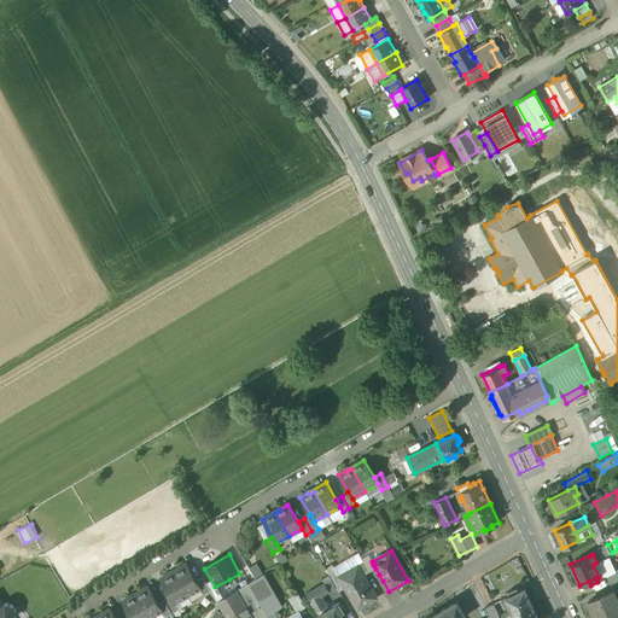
[(368,555),(362,559),(369,571),(375,569),(373,565),(374,564),(372,561),(368,555)]
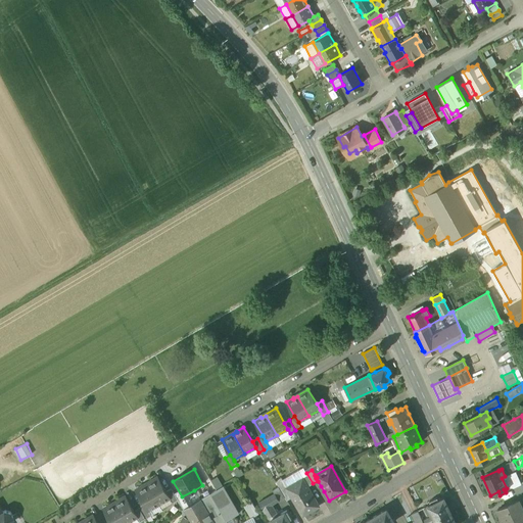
[(306,473),(300,476),(301,479),(303,481),(304,481),(307,486),(313,483),(306,473)]
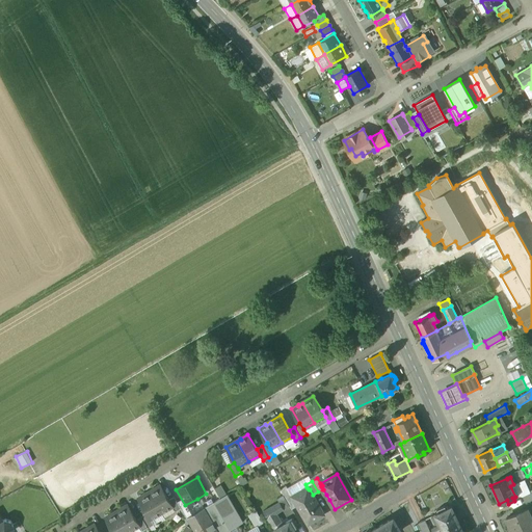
[(168,501),(160,485),(153,489),(154,491),(150,494),(161,513),(173,507),(168,501)]
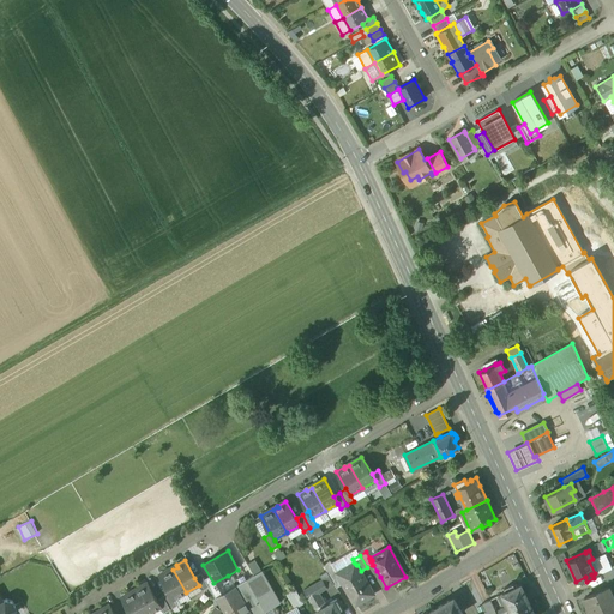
[(280,603),(254,560),(240,569),(265,612),(271,608),(280,603)]
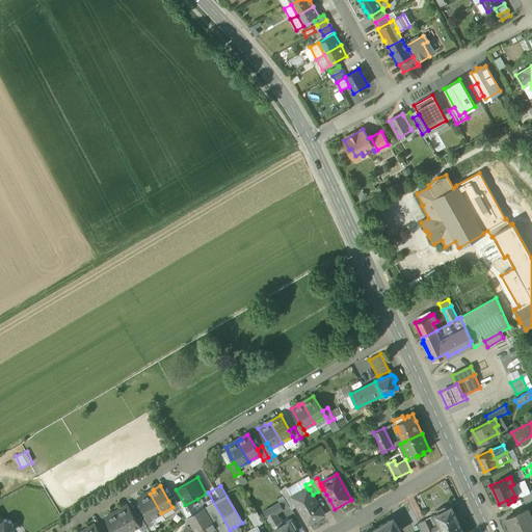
[(292,496),(286,486),(280,489),(283,495),(290,506),(291,509),(297,506),(291,497),(292,496)]
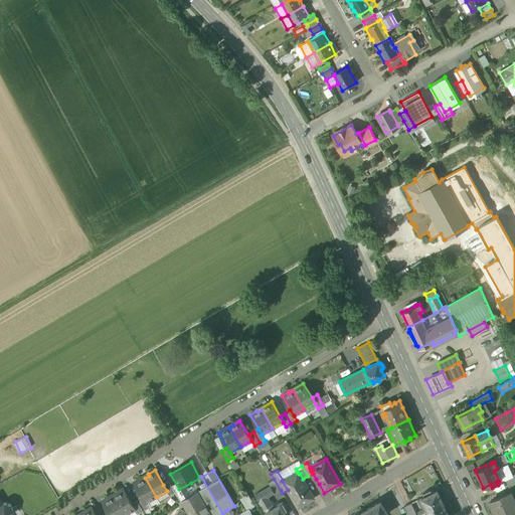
[(283,480),(282,481),(288,490),(298,508),(314,498),(303,479),(300,474),(299,474),(297,472),(283,480)]
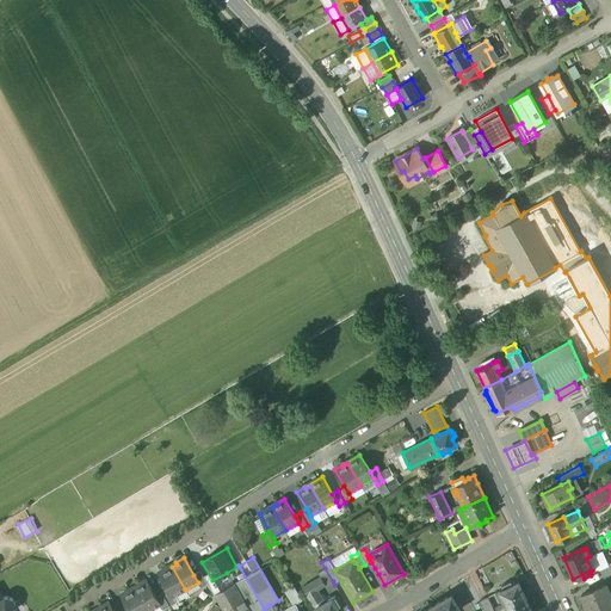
[(265,610),(264,609),(239,566),(236,567),(227,573),(233,585),(234,584),(250,610),(265,610)]
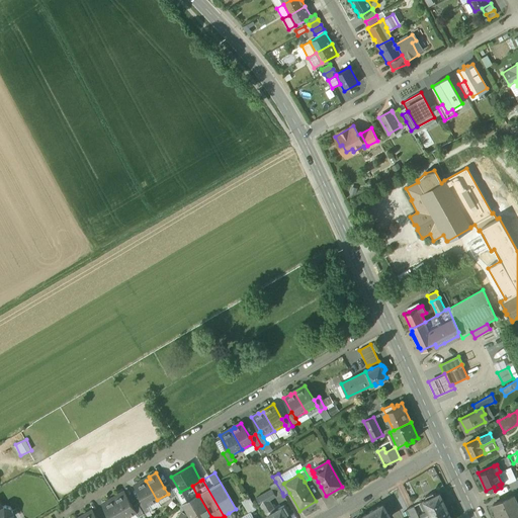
[(517,486),(517,480),(508,484),(511,490),(517,486)]
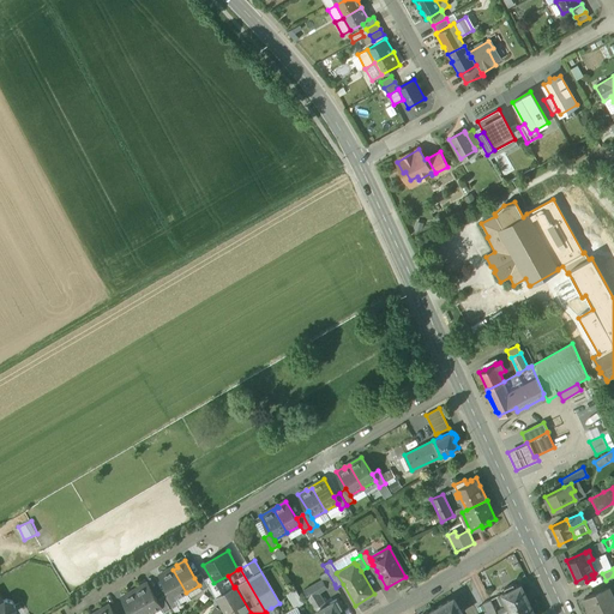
[(186,593),(173,570),(168,572),(167,571),(160,576),(169,593),(174,600),(186,593)]
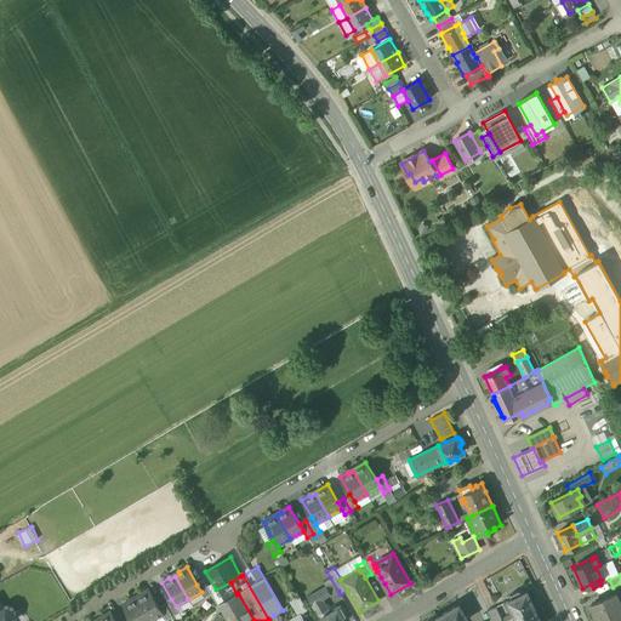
[(330,577),(323,582),(325,586),(326,586),(331,594),(339,591),(330,577)]
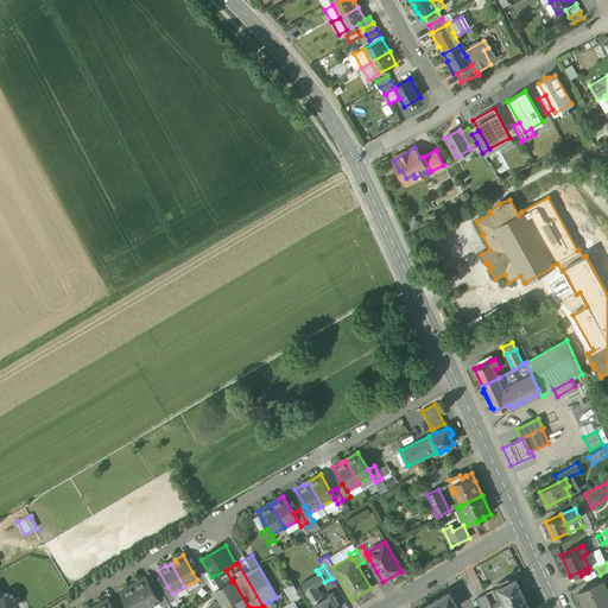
[(207,581),(198,569),(192,572),(197,580),(200,586),(207,581)]
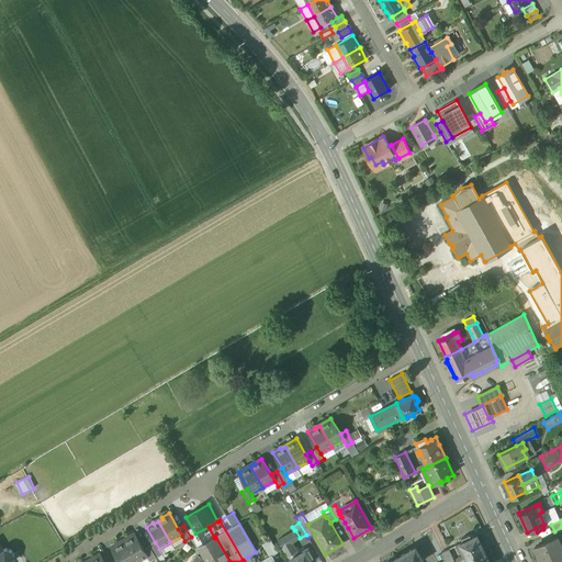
[(195,534),(191,537),(197,548),(214,538),(209,527),(195,534)]
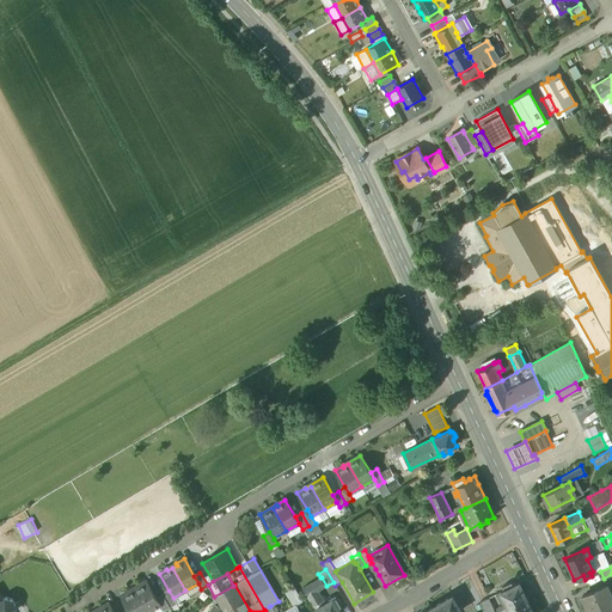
[(320,577),(303,588),(308,597),(318,591),(326,586),(322,577),(320,577)]
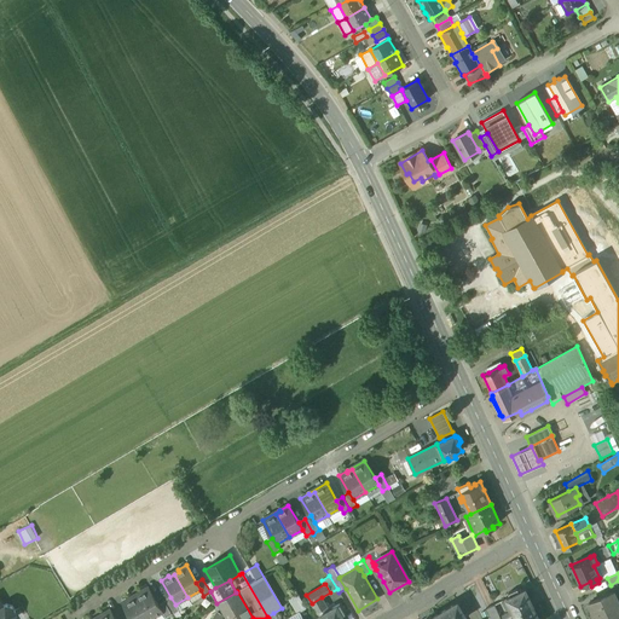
[(158,605),(148,588),(140,593),(140,594),(136,596),(149,618),(150,618),(162,612),(158,605)]
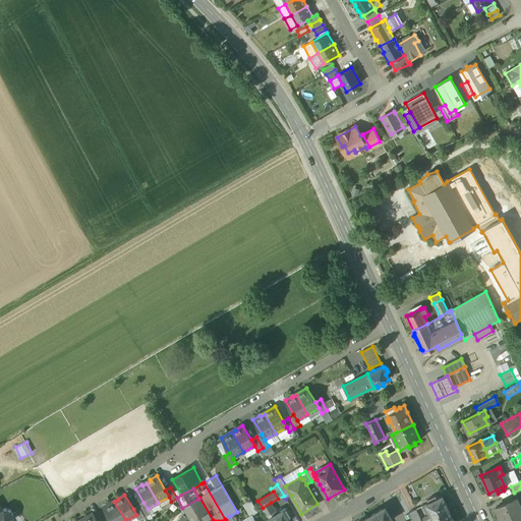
[(442,497),(436,500),(435,497),(427,500),(428,503),(421,506),(425,514),(429,512),(432,518),(448,511),(442,497)]
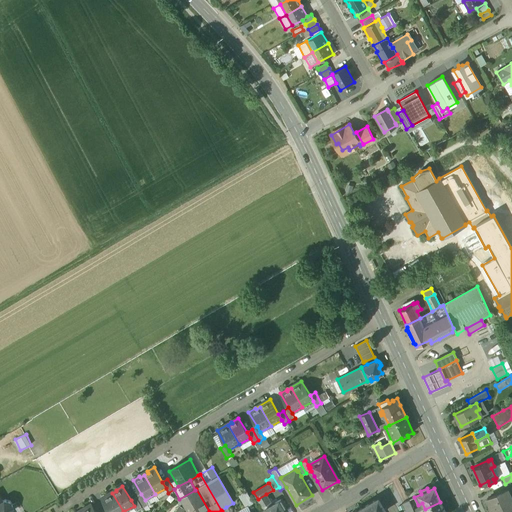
[(209,511),(196,489),(195,490),(179,499),(187,511),(209,511)]
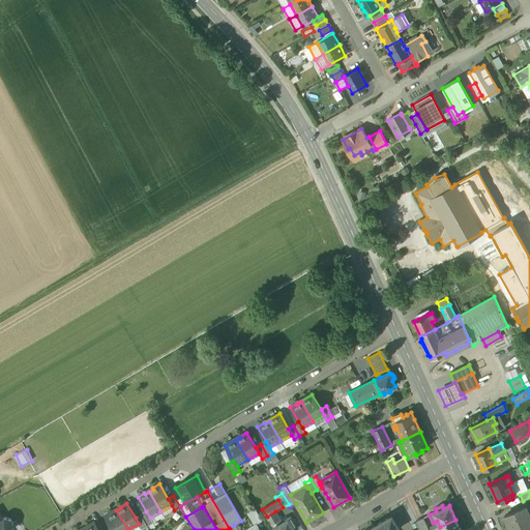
[(529,529),(529,517),(525,506),(504,517),(510,529),(529,529)]
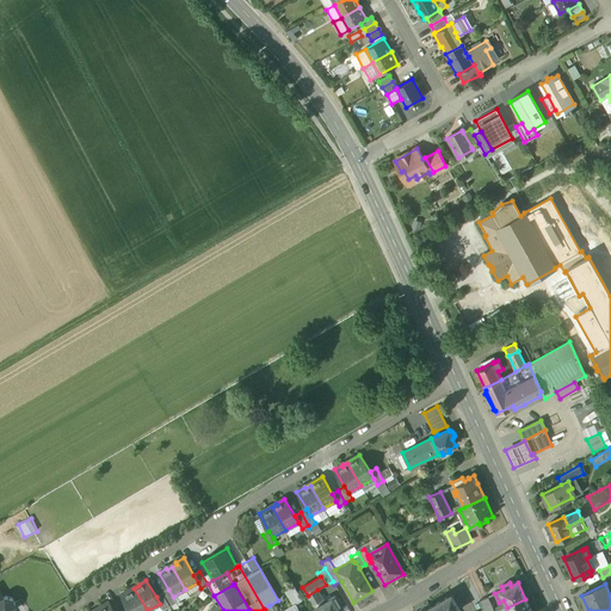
[(294,586),(285,591),(294,605),(296,604),(302,600),(294,586)]
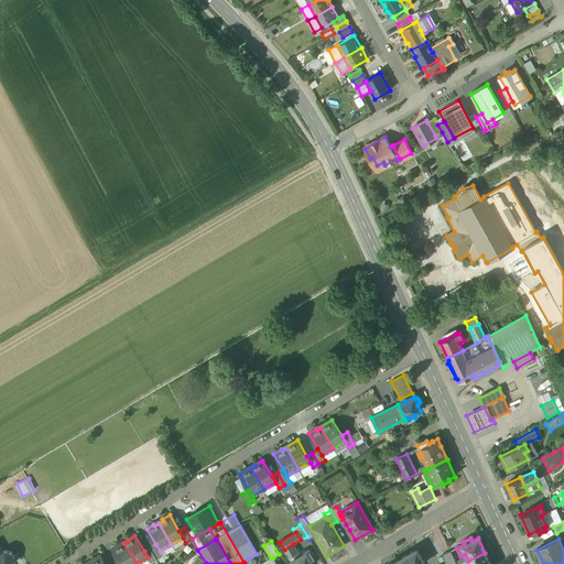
[(136,563),(123,543),(120,546),(119,545),(111,550),(120,563),(136,563)]
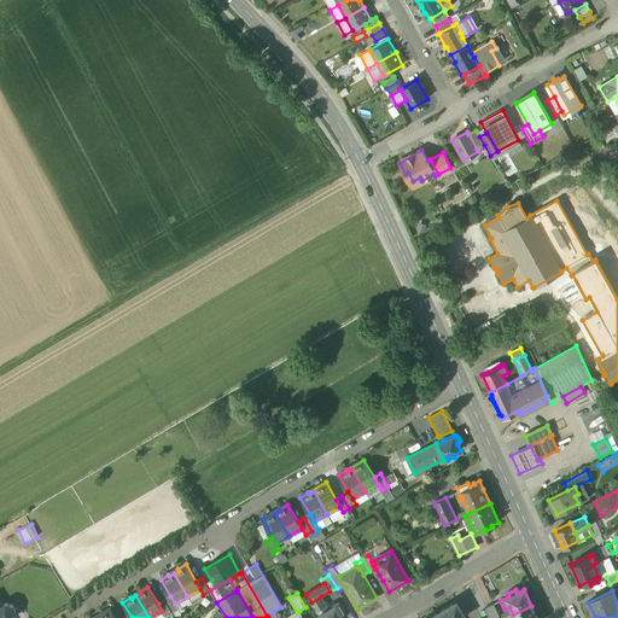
[(170,596),(164,600),(172,613),(179,610),(175,604),(170,596)]
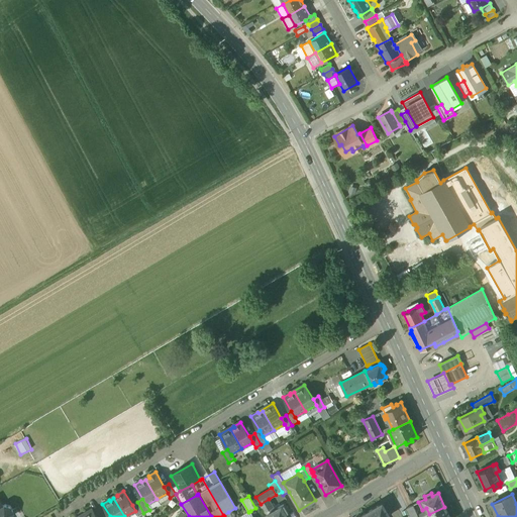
[(269,499),(261,504),(267,515),(275,510),(269,499)]
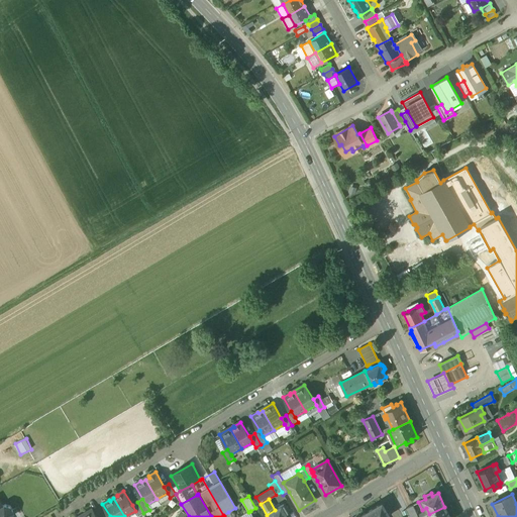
[(143,513),(137,502),(132,505),(135,511),(138,516),(143,513)]
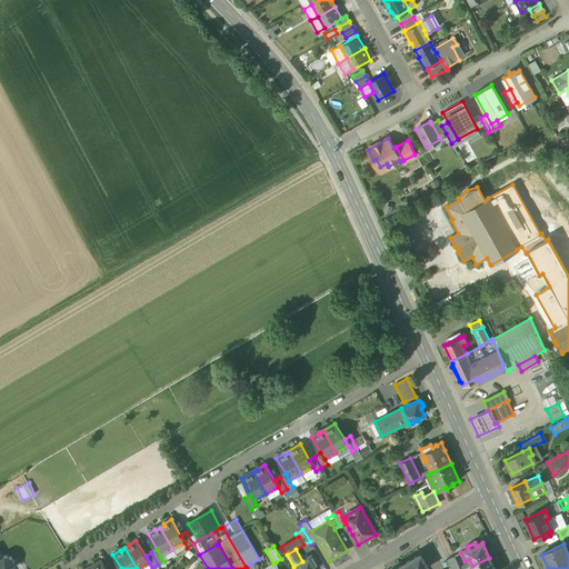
[(419,553),(403,563),(406,568),(426,568),(428,568),(419,553)]
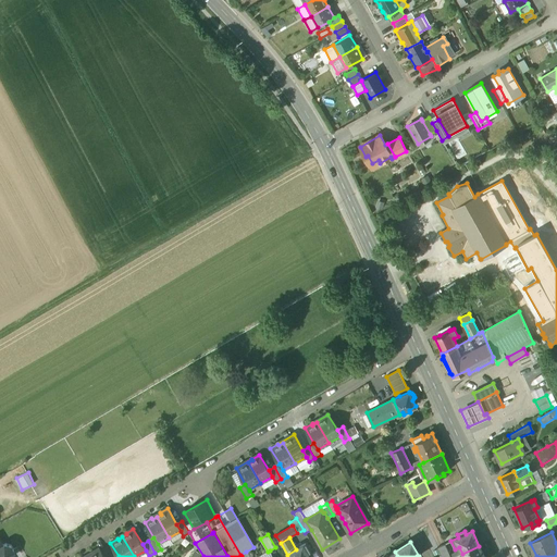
[(1,547),(0,545),(0,556),(11,556),(12,556),(14,551),(12,546),(4,544),(1,547)]
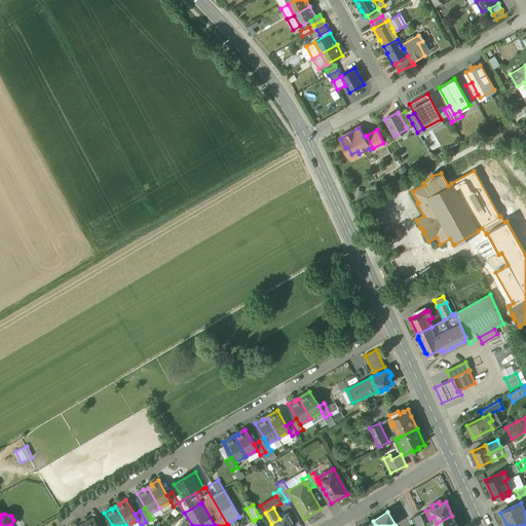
[(279,519),(271,524),(271,525),(292,525),(290,522),(293,521),(289,514),(279,519)]
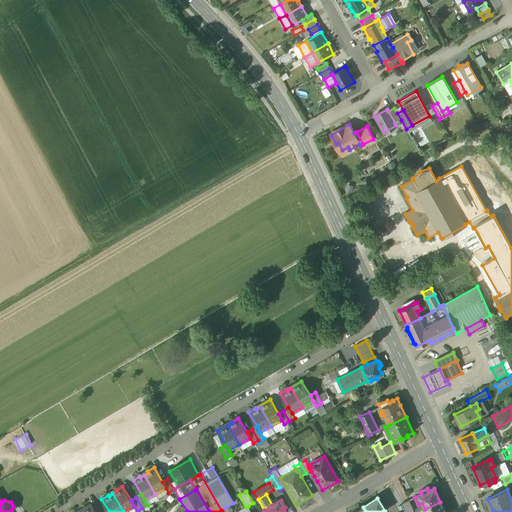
[(414,511),(409,500),(402,503),(406,511),(414,511)]
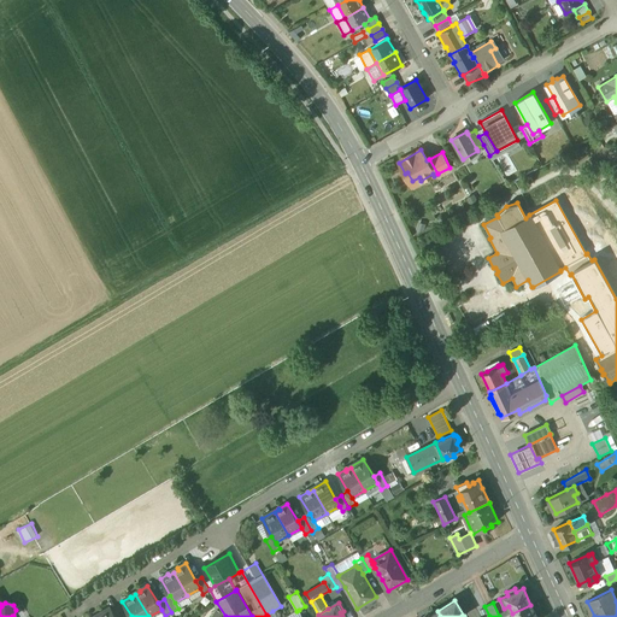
[(536,616),(530,605),(512,613),(512,616),(536,616)]
